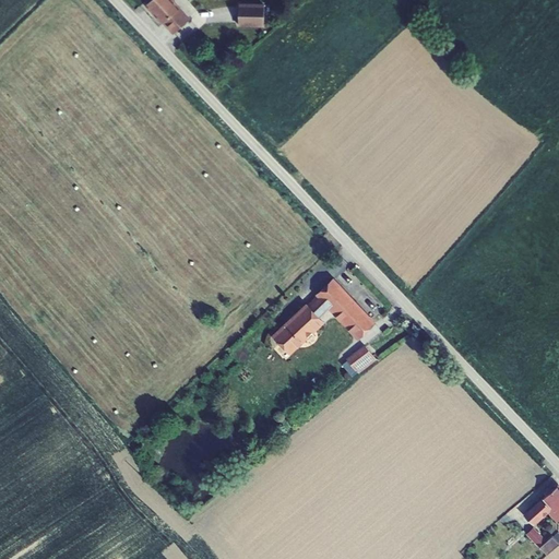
[(173,35),(190,20),(180,8),(174,0),(151,0),(144,6),(162,24),(163,24),(173,35)]
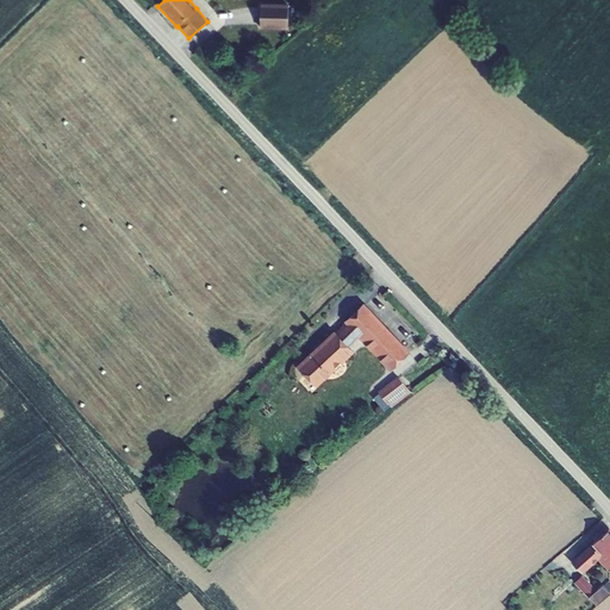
[(288,4),(261,4),(260,30),(288,30),(288,4)]
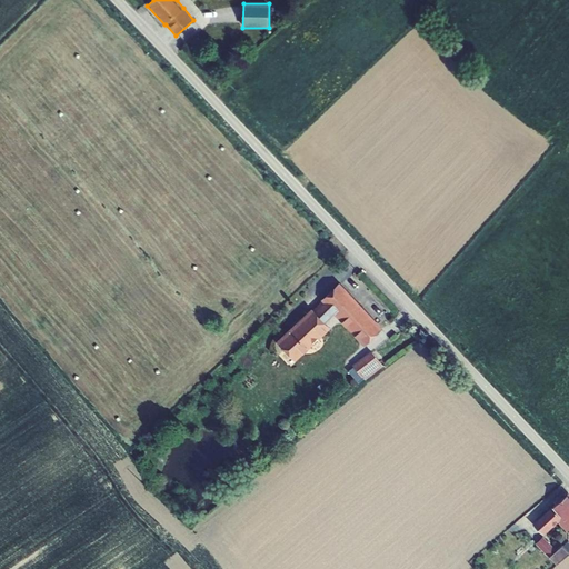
[(277,342),(296,362),(330,329),(326,323),(335,316),(365,347),(383,329),(340,283),(321,301),(322,302),(325,305),(316,313),(313,311),(311,309),(277,342)]
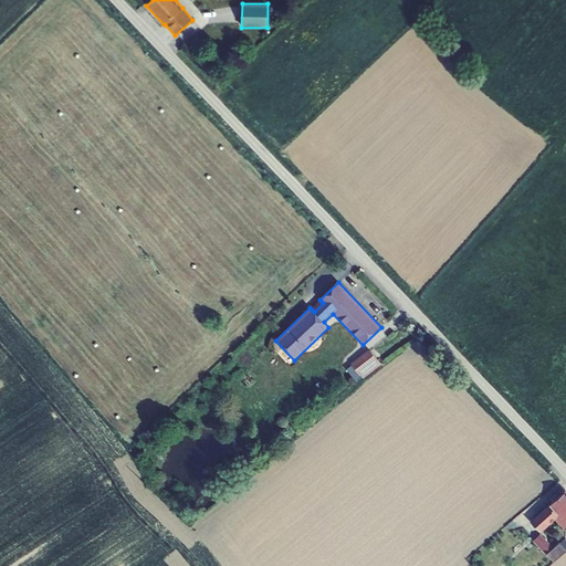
[(323,303),(321,301),(312,310),(314,312),(323,303)]
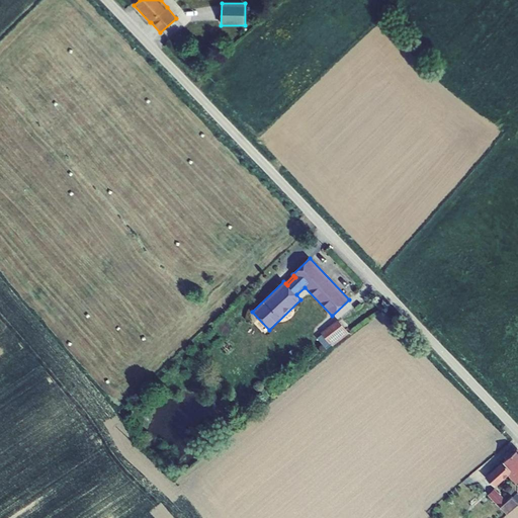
[(338,320),(321,333),(322,335),(331,345),(332,347),(349,334),(338,320)]
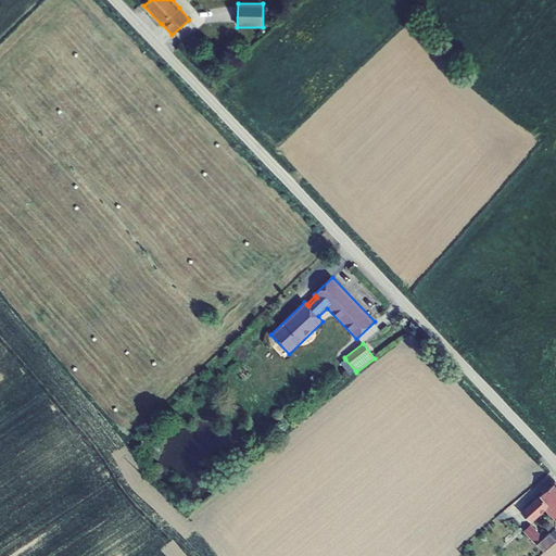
[(355,370),(345,359),(341,364),(350,375),(355,370)]
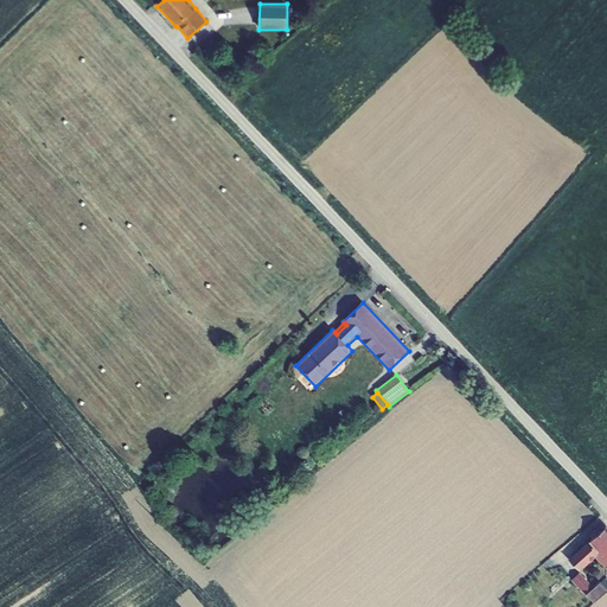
[(606,528),(569,560),(581,572),(595,558),(606,570),(606,569),(606,528)]
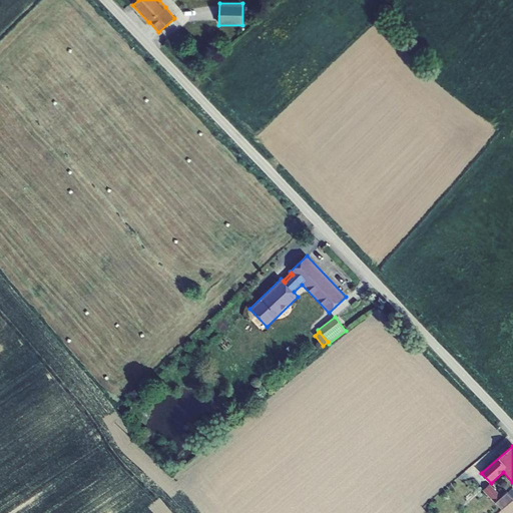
[(496,503),(502,497),(490,484),(483,491),(495,504),(496,503)]
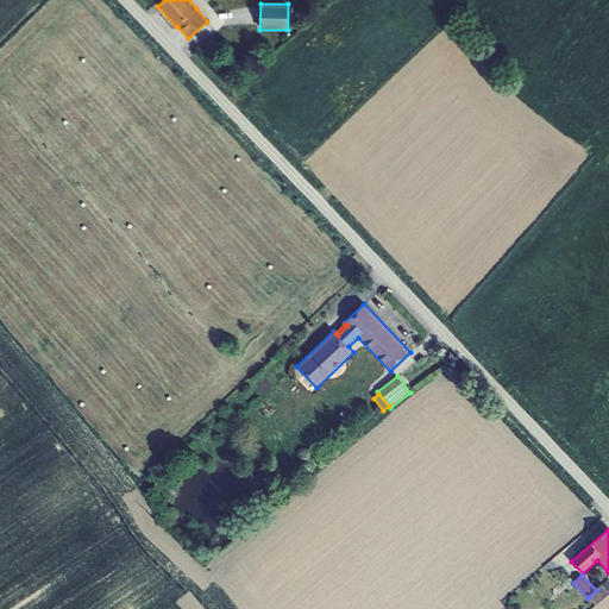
[(589,597),(597,606),(608,595),(608,591),(603,585),(596,590),(589,597)]
